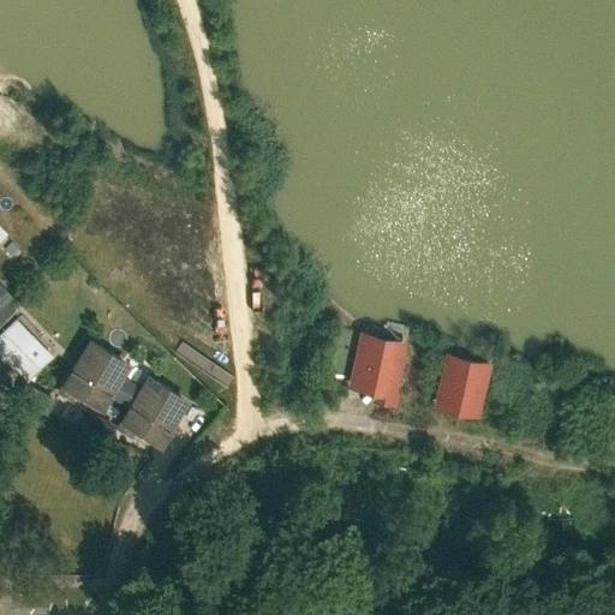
[(0,335),(0,353),(25,380),(39,368),(16,345),(29,333),(16,321),(0,335)]
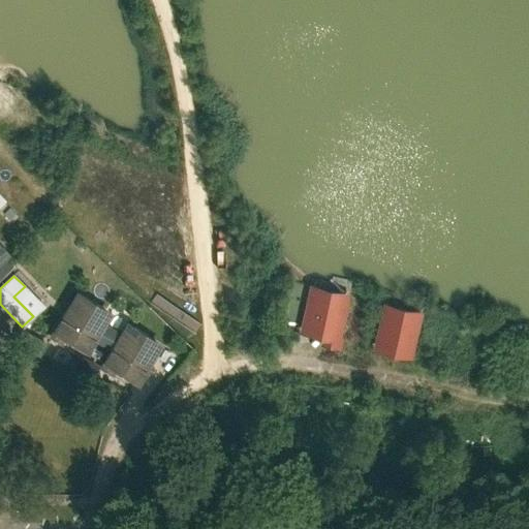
[(304,331),(328,336),(325,344),(335,346),(346,296),(330,291),(328,299),(312,296),(304,331)]
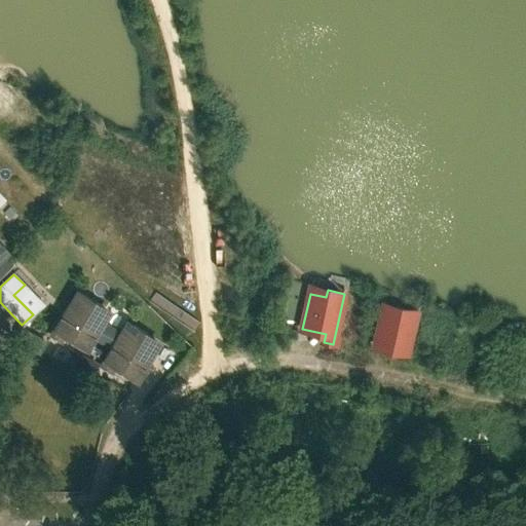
[(59,328),(87,345),(94,336),(114,348),(108,358),(138,375),(158,341),(128,324),(122,334),(102,322),(108,311),(78,294),(59,328)]
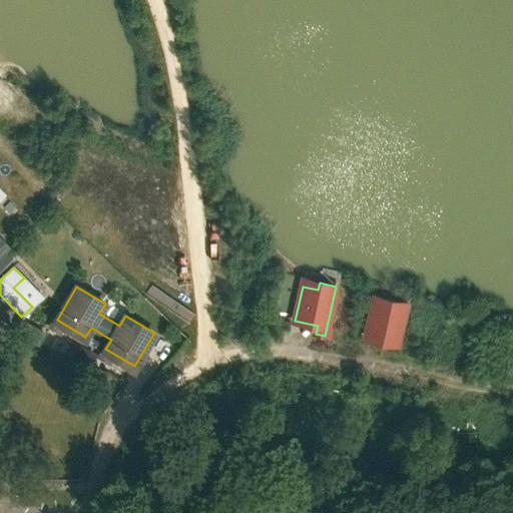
[(405,304),(374,297),(365,338),(388,343),(386,351),(394,353),(405,304)]
